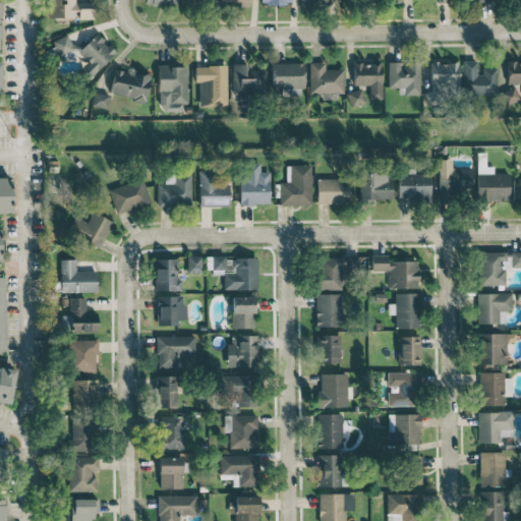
[(93,17),(92,2),(75,2),(74,0),(48,0),(49,18),(93,17)]
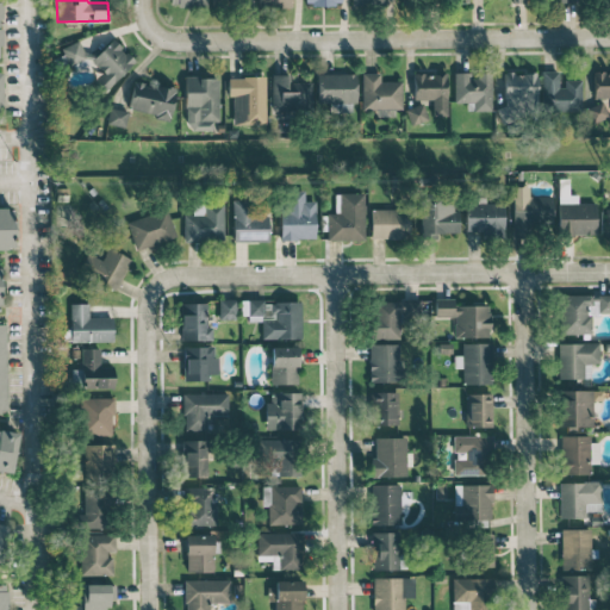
[(75,64),(81,58),(99,78),(97,80),(106,89),(136,62),(113,38),(93,57),(78,42),(64,54),(75,64)]
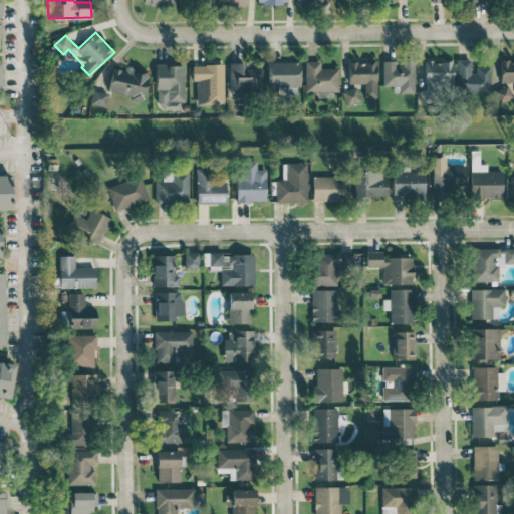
[(513,95),(513,59),(500,60),(499,82),(511,82),(511,96),(513,95)]
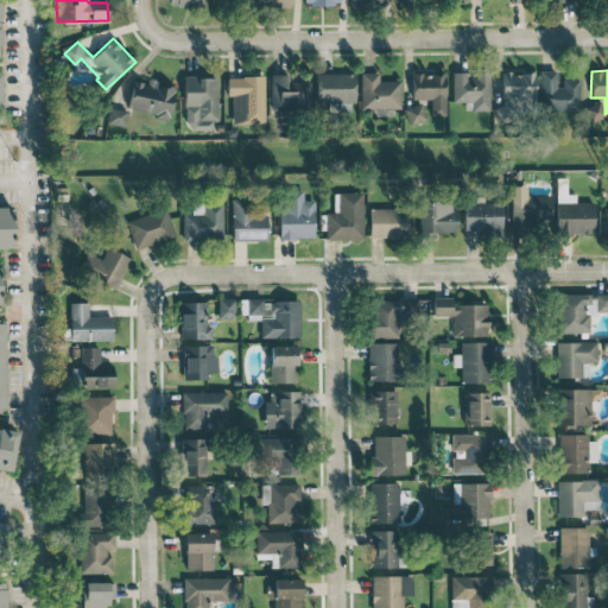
[(489,109),(489,71),(474,71),(474,83),(469,83),(469,71),(453,73),(453,102),(473,102),(473,111),(489,109)]
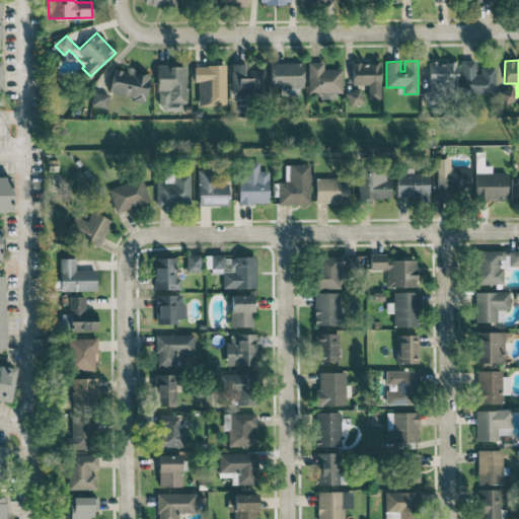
[(456,61),(429,62),(430,97),(423,97),(423,105),(432,105),(432,95),(437,95),(437,83),(457,83),(456,61)]
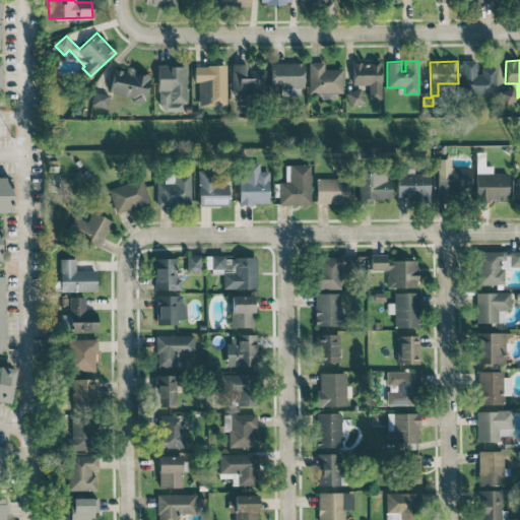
[(496,67),(477,67),(477,61),(461,61),(461,86),(469,86),(469,93),(495,94),(496,67)]
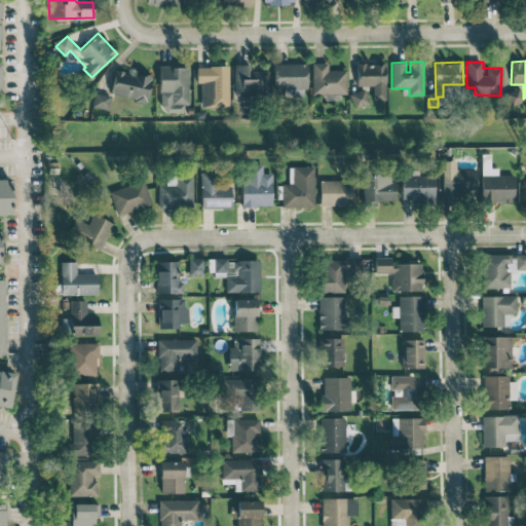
[(307,63),(273,64),(273,91),(297,91),(297,88),(307,88),(307,63)]
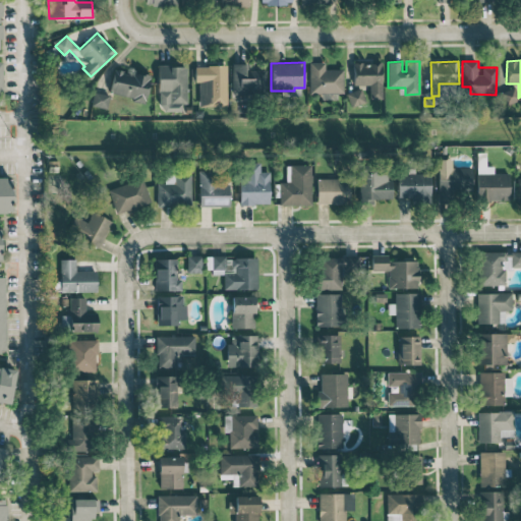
[(343,93),(343,68),(325,69),(325,62),(308,62),(309,94),(343,93)]
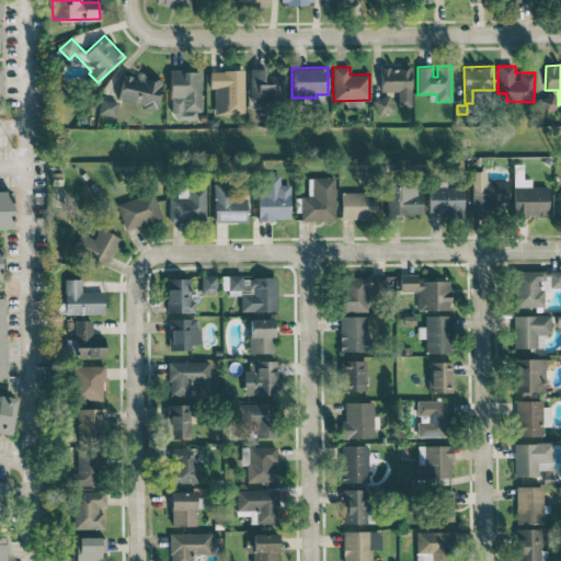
[(380,92),(397,91),(398,105),(411,105),(410,67),(380,68),(380,92)]
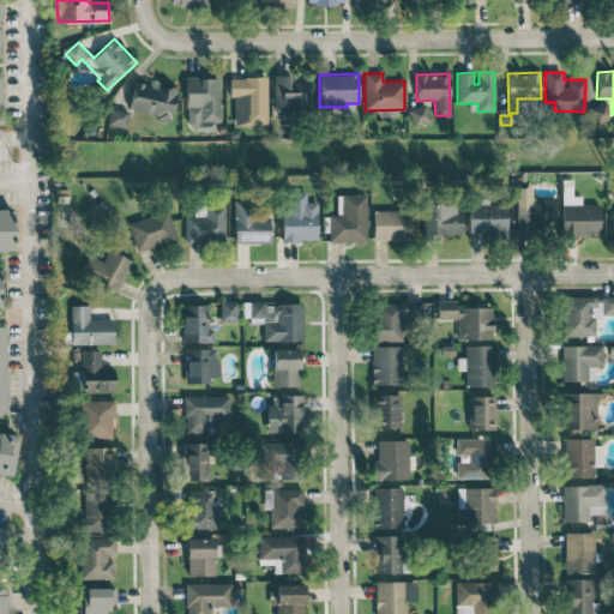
[(312,83),(292,83),(292,74),(272,76),(274,112),(313,110),(312,83)]
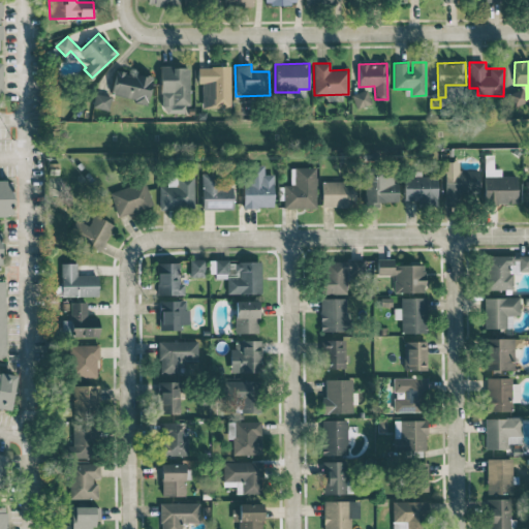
[(189,104),(189,66),(161,66),(161,113),(184,113),(184,104),(189,104)]
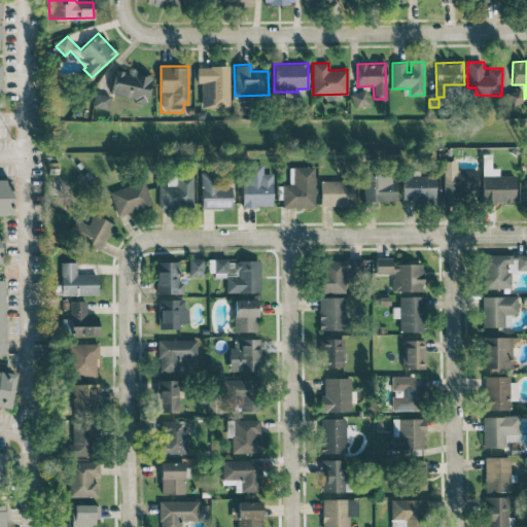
[(197,67),(197,83),(201,83),(201,107),(230,106),(229,66),(197,67)]
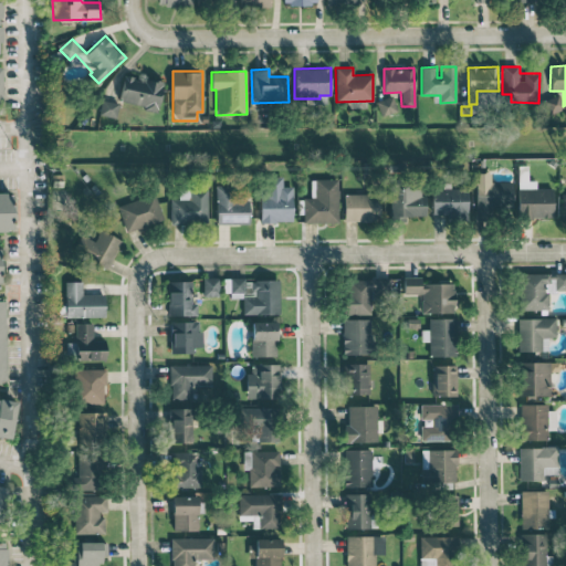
[(163,82),(123,75),(118,102),(158,109),(163,82)]
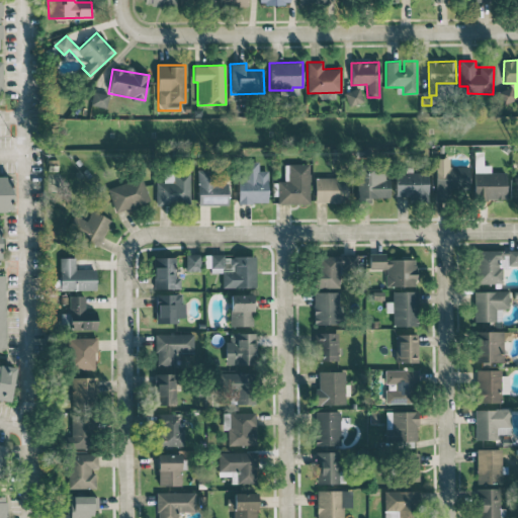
[(517,99),(511,86),(498,91),(504,104),(517,99)]
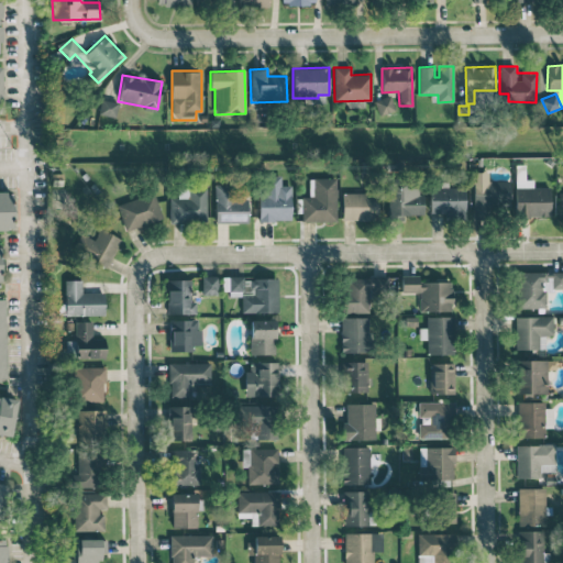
[(395,109),(390,95),(374,100),(378,114),(395,109)]
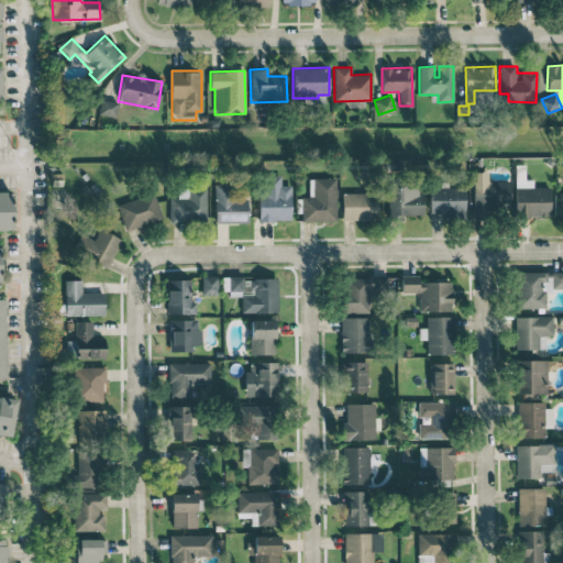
[(98,113),(114,118),(118,102),(102,99),(98,113)]
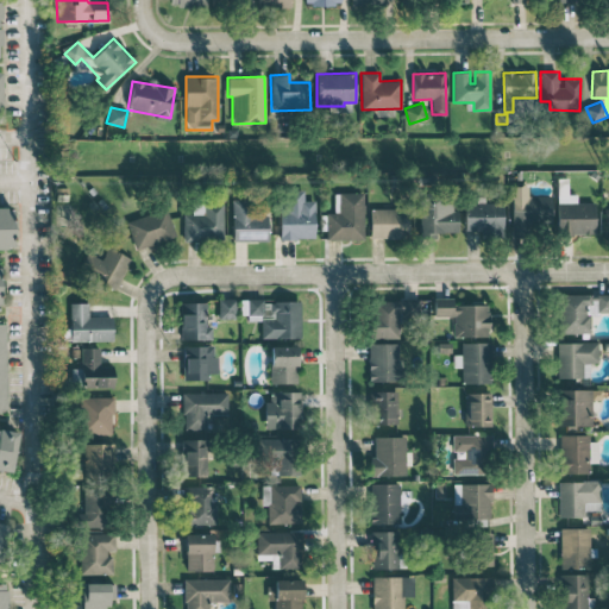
[(595,202),(577,202),(576,194),(565,194),(565,187),(557,188),(558,234),(595,234),(595,202)]
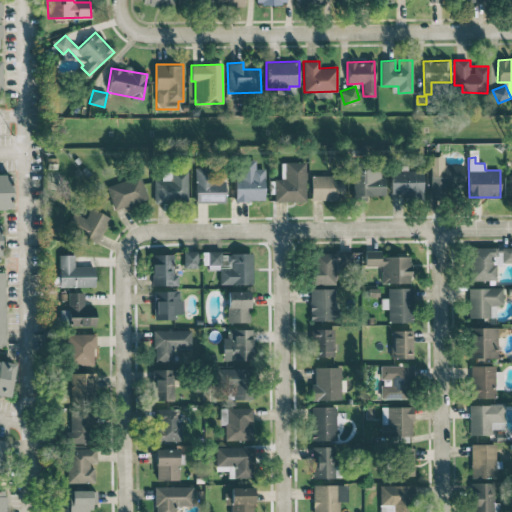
[(431,199),(443,199),(442,189),(464,189),(463,163),(444,164),(444,159),(430,159),(431,199)]
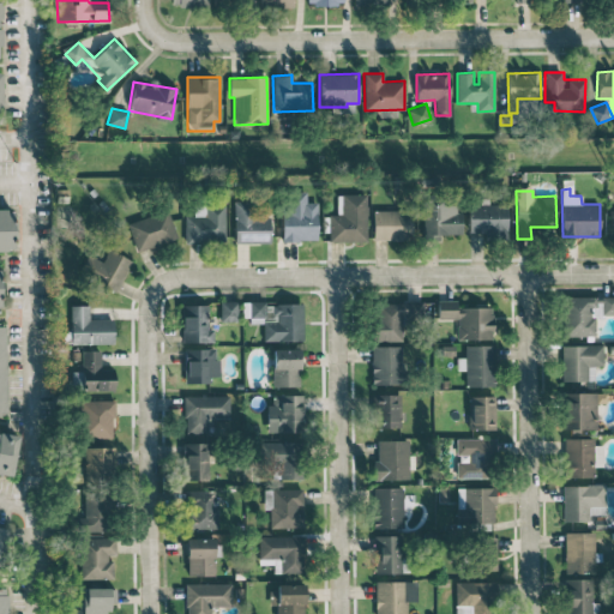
[(282,240),(317,240),(317,203),(306,202),(306,192),(283,192),(282,240)]
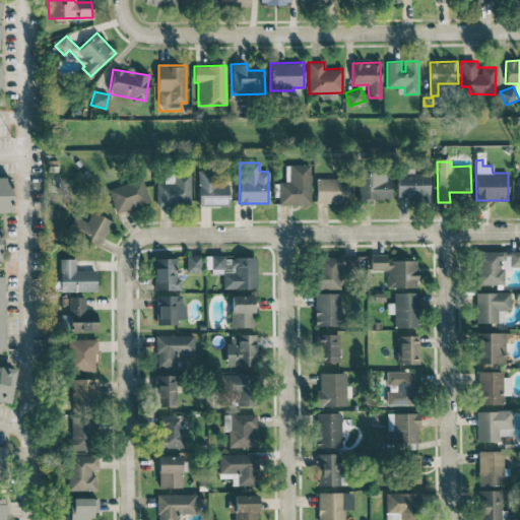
[(284,165),(285,182),(278,182),(278,204),(311,204),(310,165),(284,165)]
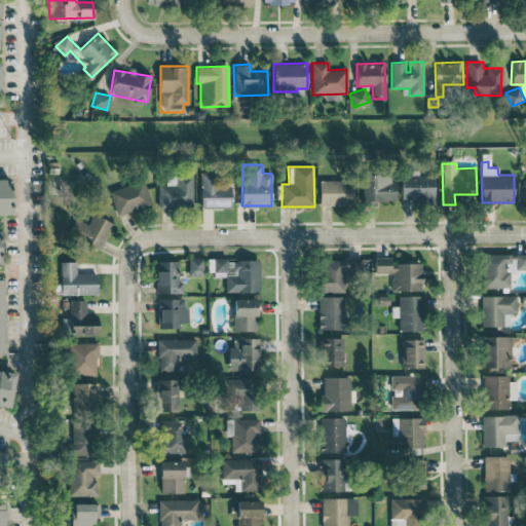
[(395,200),(396,181),(389,181),(389,170),(364,168),(363,205),(377,205),(377,200),(395,200)]
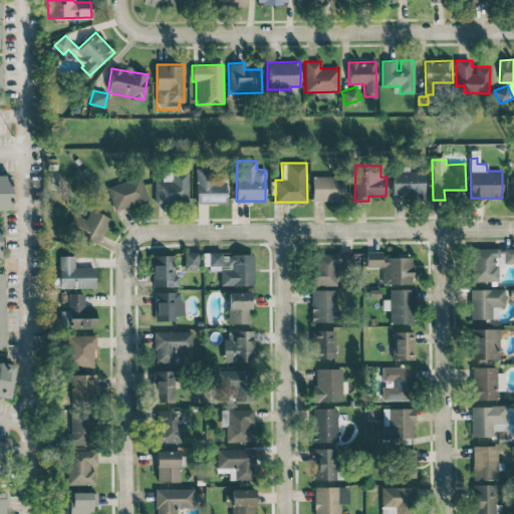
[(393,172),(393,195),(407,194),(408,199),(425,198),(424,171),(393,172)]
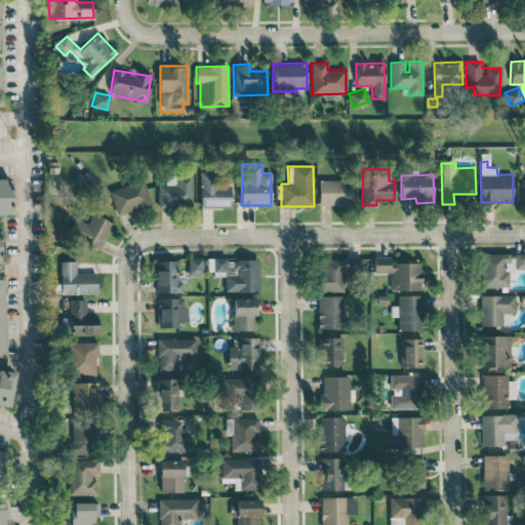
[(192,175),(164,176),(164,185),(158,185),(158,207),(192,207),(192,175)]
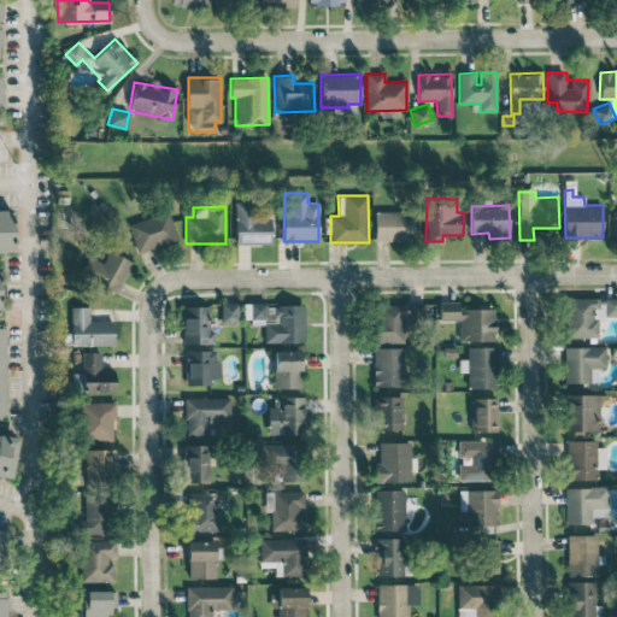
[(235,244),(272,244),(271,206),(235,206),(235,244)]
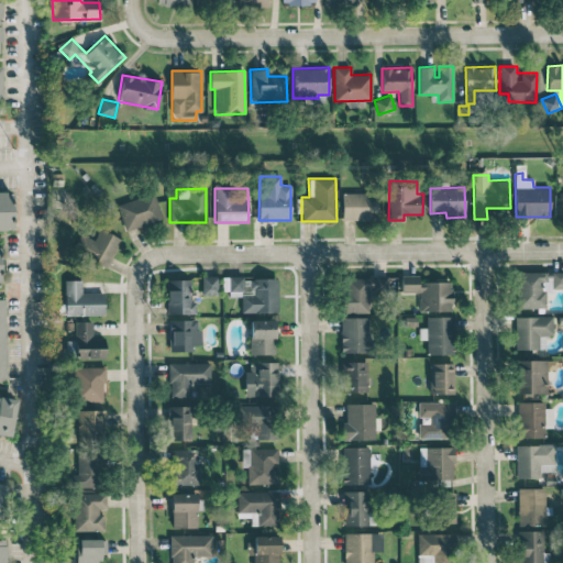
[(0,229),(12,230),(11,191),(0,191),(0,229)]
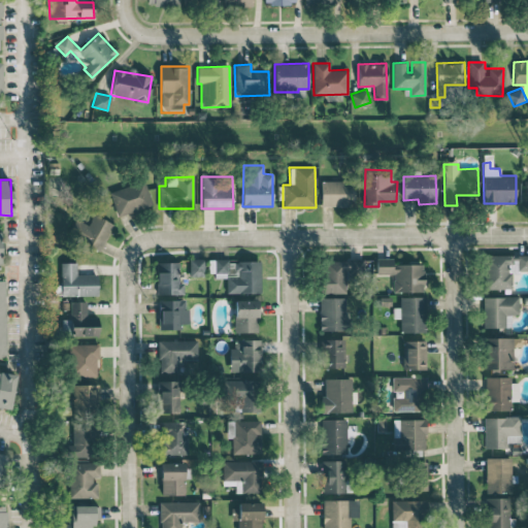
[(152,205),(144,180),(109,191),(118,216),(152,205)]
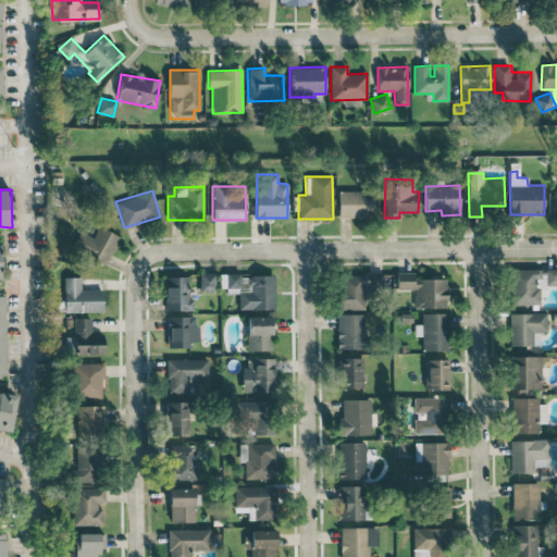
[(338,218),(373,217),(372,190),(337,192),(338,218)]
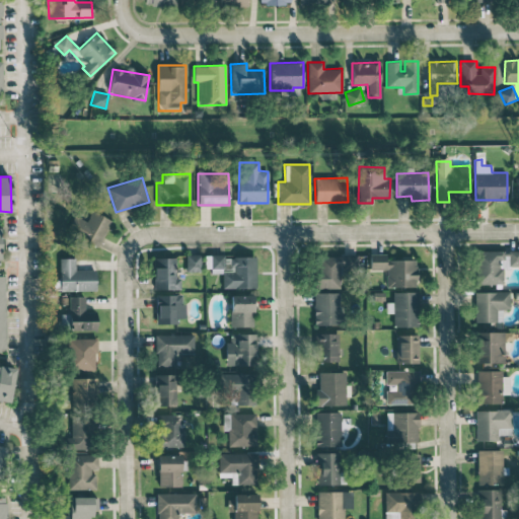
[(73,235),(100,244),(109,218),(90,211),(86,223),(78,221),(73,235)]
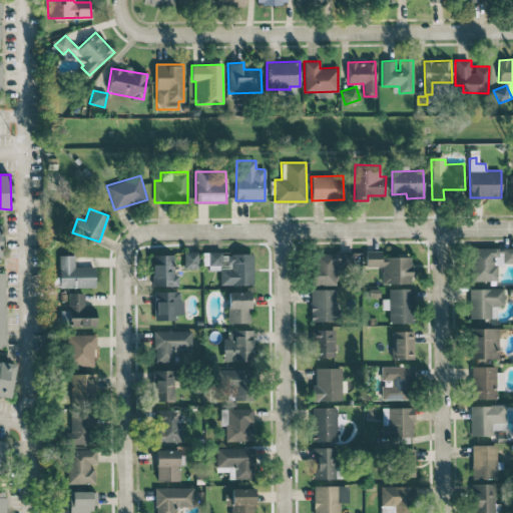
[(512,246),(470,247),(471,281),(497,281),(497,264),(512,263),(512,246)]
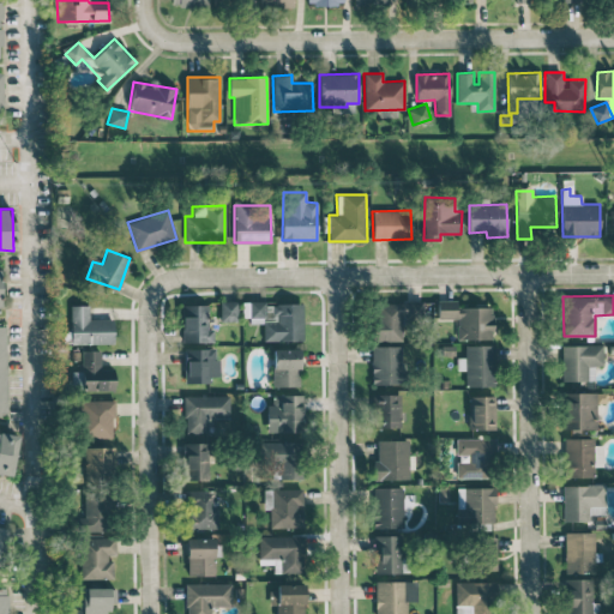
[(238,320),(238,300),(220,301),(220,321),(238,320)]
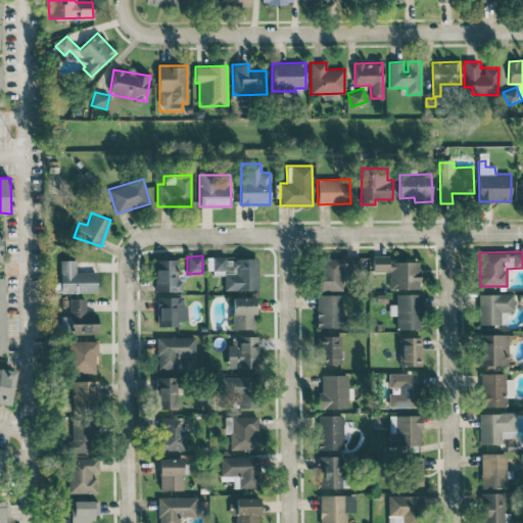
[(388,262),(388,255),(373,255),(373,271),(389,271),(389,289),(420,288),(419,262),(388,262)]
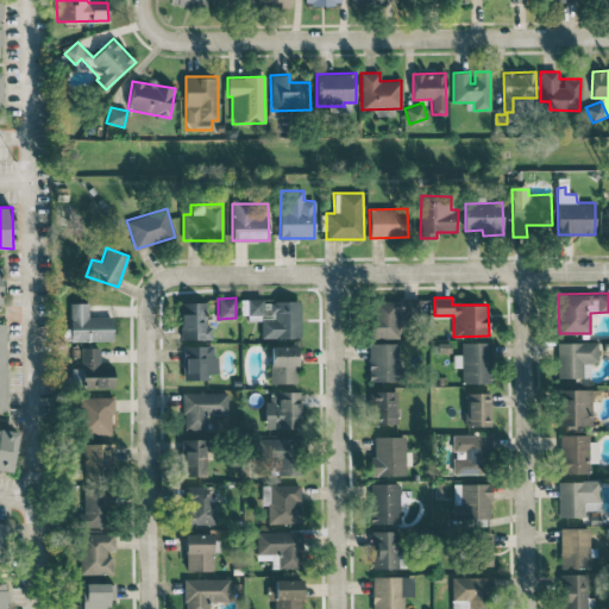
[(262,338),(300,338),(300,300),(244,301),(244,315),(261,315),(262,338)]
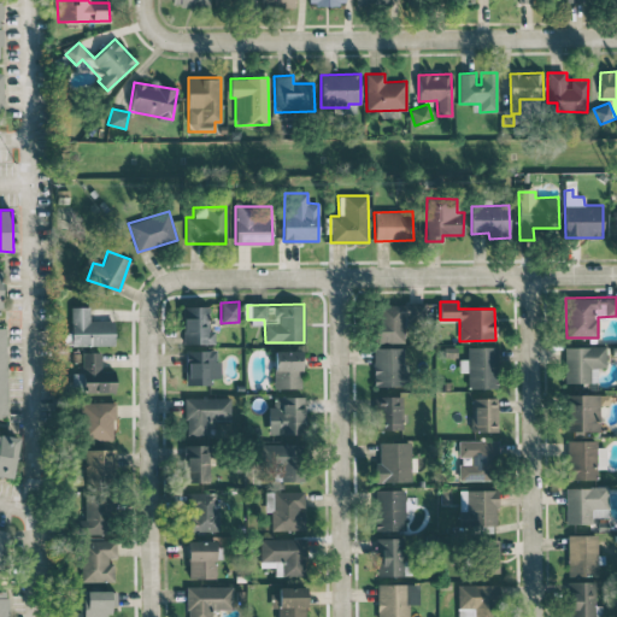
[(404,342),(404,321),(433,321),(433,304),(375,304),(375,342),(404,342)]
